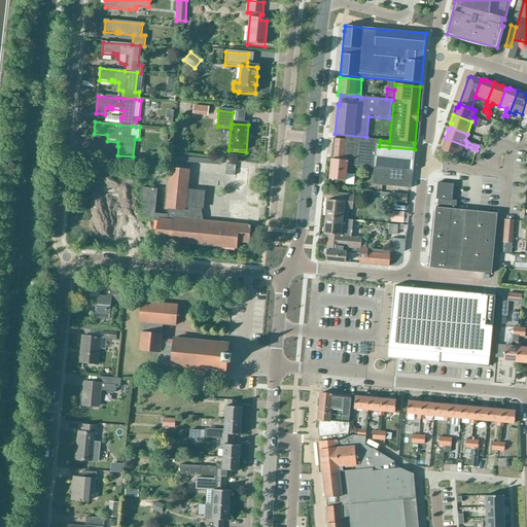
[(351,167),(374,169),(377,140),(345,137),(345,140),(334,139),(331,160),(330,160),(328,180),(345,181),(345,184),(352,185),(353,175),(351,175),(351,167)]
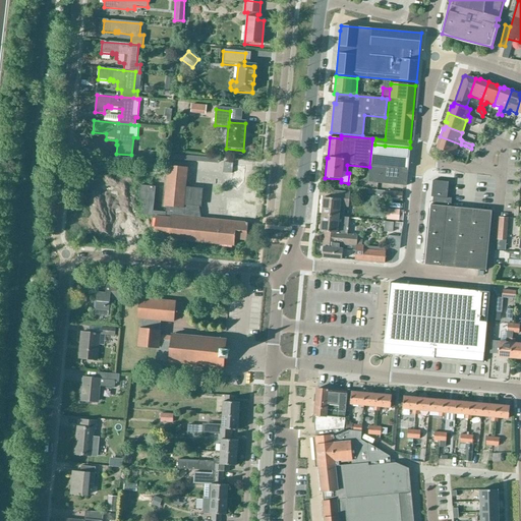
[(440,136),(437,145),(439,146),(437,150),(454,155),(457,148),(459,149),(461,145),(440,136)]
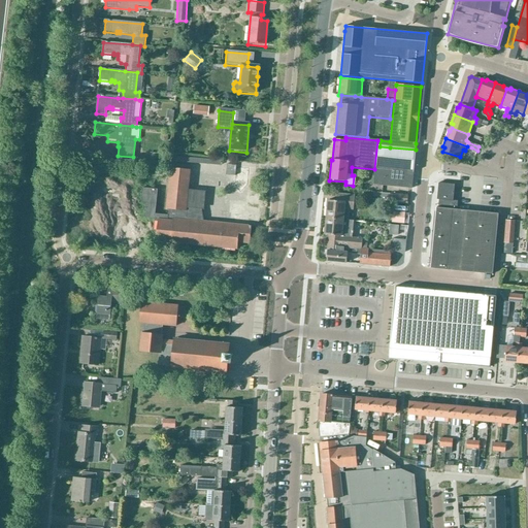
[(374,169),(373,185),(411,189),(416,150),(380,146),(381,140),(377,140),(374,169)]
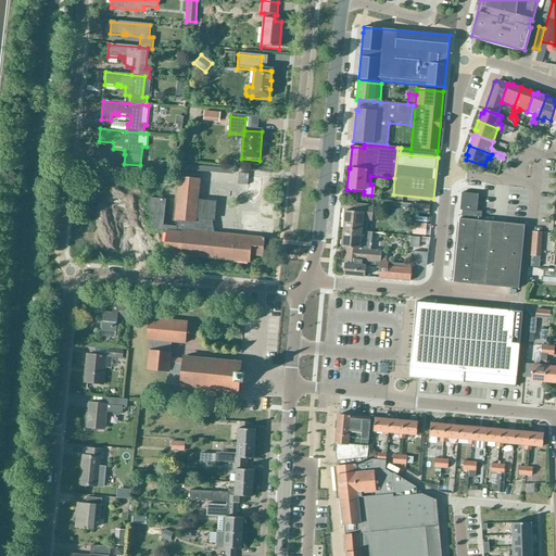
[(238,185),(248,185),(249,174),(239,173),(238,185)]
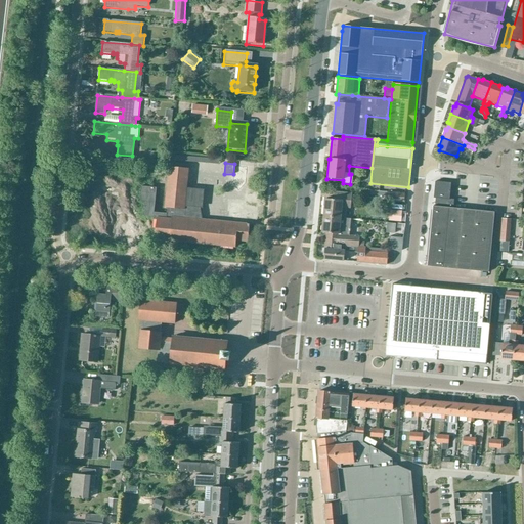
[(204,190),(187,189),(189,169),(169,167),(165,208),(167,208),(167,214),(154,213),(157,188),(141,187),(139,202),(144,203),(143,217),(157,218),(155,239),(235,248),(236,241),(248,242),(249,224),(198,220),(199,208),(202,208),(204,190)]
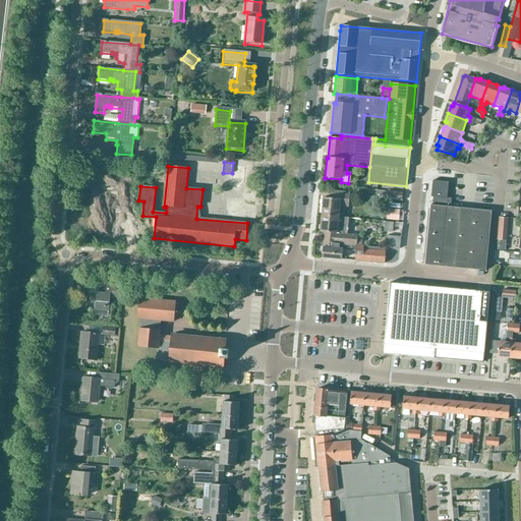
[(429,205),(450,207),(451,198),(447,197),(449,182),(432,180),(430,196),(432,196),(432,205),(429,205)]
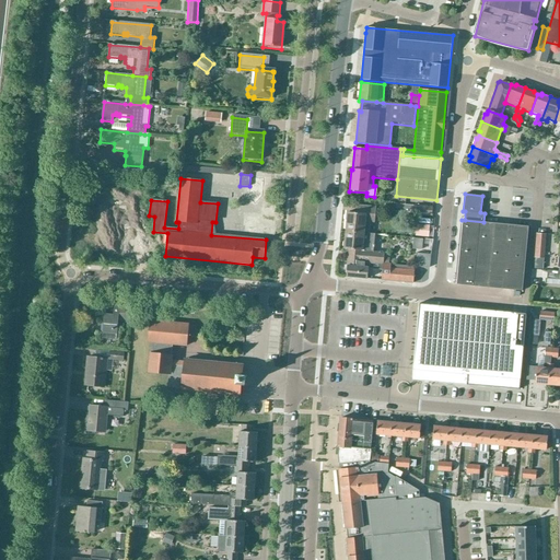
[(419,214),(432,216),(432,207),(420,206),(419,214)]
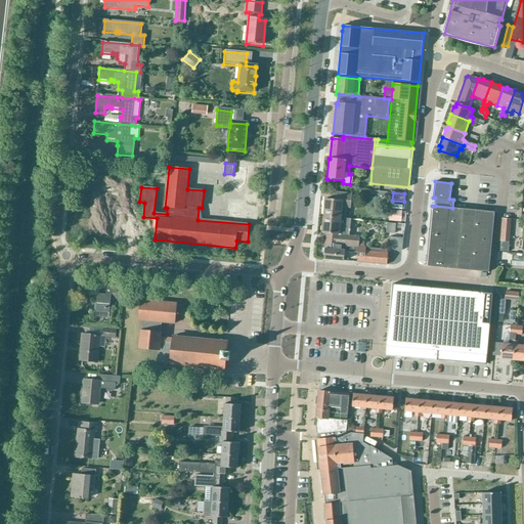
[(325,200),(323,217),(340,219),(340,218),(345,219),(346,209),(350,209),(352,195),(334,193),(334,201),(325,200)]
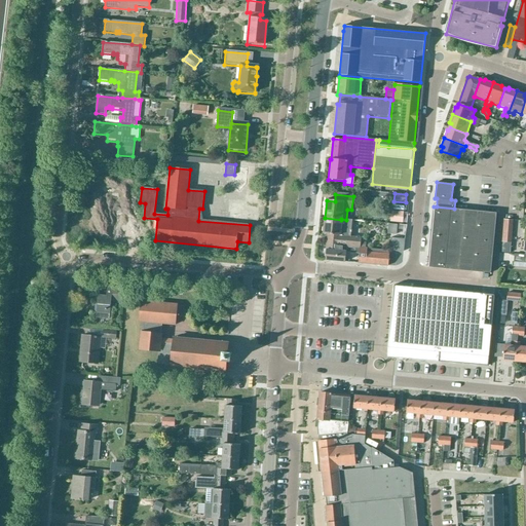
[(455,210),(454,209),(434,207),(427,267),(490,273),(496,214),(455,210)]
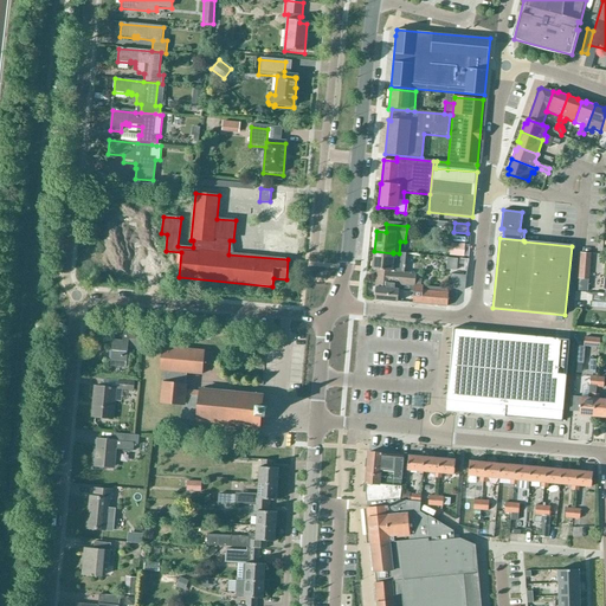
[(450,255),(464,256),(465,244),(451,243),(450,255)]
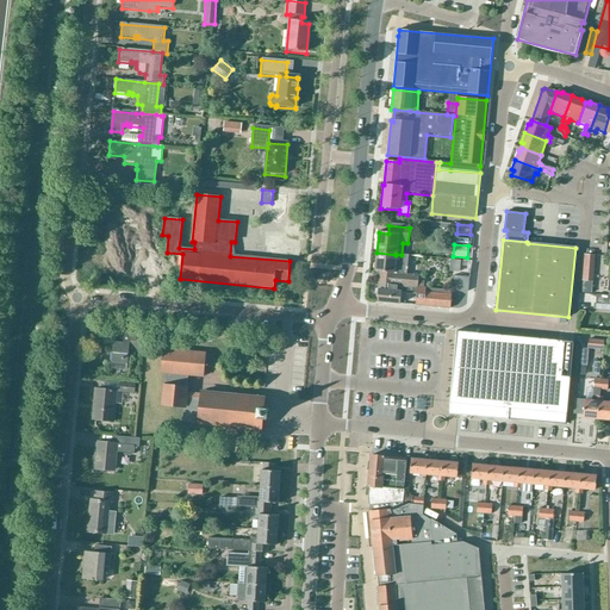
[(377,253),(375,272),(380,272),(379,285),(398,286),(417,288),(418,288),(424,288),(424,281),(418,280),(419,277),(406,275),(409,255),(402,255),(396,254),(396,255),(377,253)]
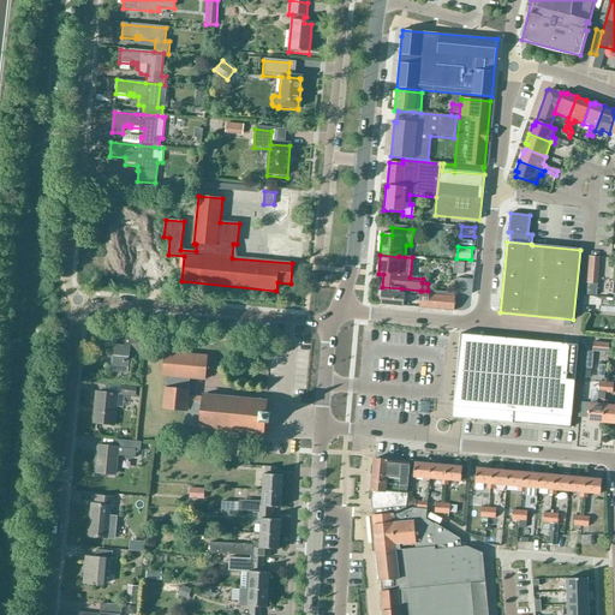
[(587,284),(586,296),(597,296),(597,285),(598,263),(598,258),(589,258),(589,263),(587,284)]
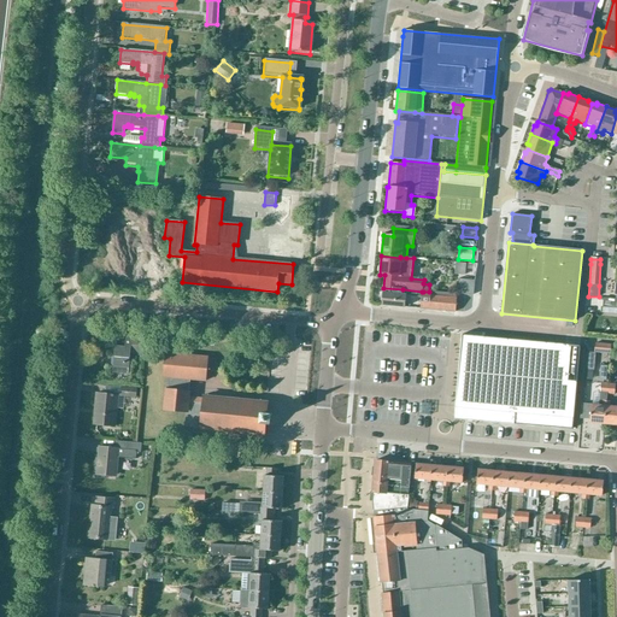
[(456,263),(454,275),(465,275),(465,269),(465,264),(457,263),(456,263)]
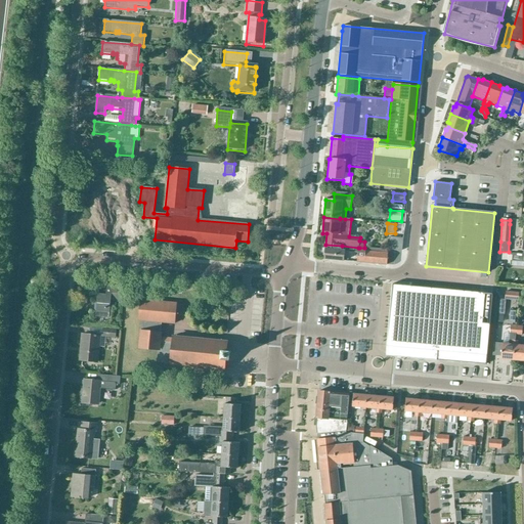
[(390,247),(403,249),(404,235),(391,234),(390,247)]
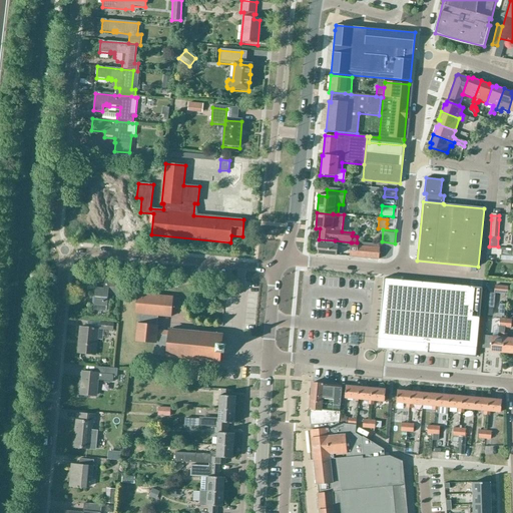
[(335,240),(319,239),(317,254),(337,257),(338,245),(334,245),(335,240)]
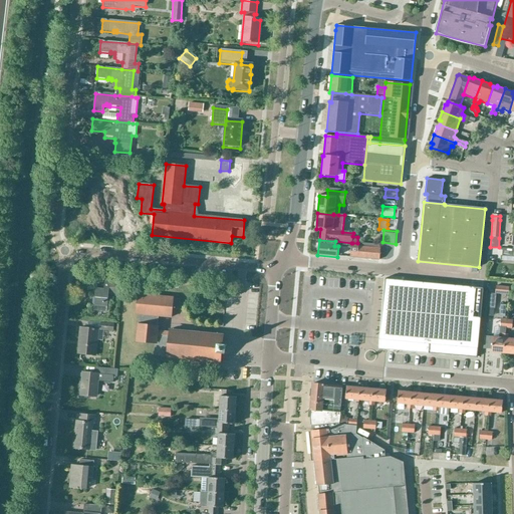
[(351,243),(350,257),(359,258),(360,247),(367,247),(367,244),(357,243),(352,243),(351,243)]
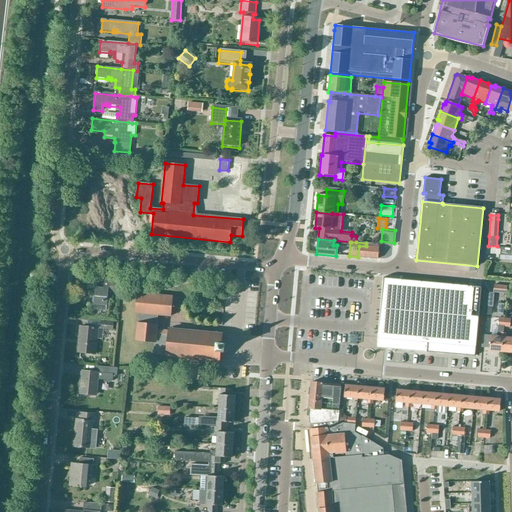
[(359,246),(358,257),(378,259),(379,245),(366,243),(366,246),(359,246)]
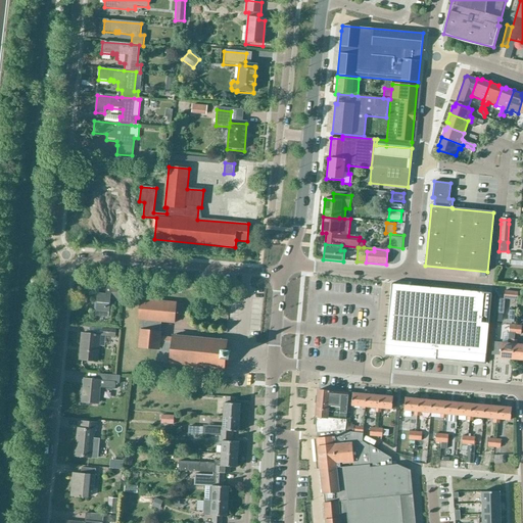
[(522,267),(522,254),(511,253),(510,266),(522,267)]
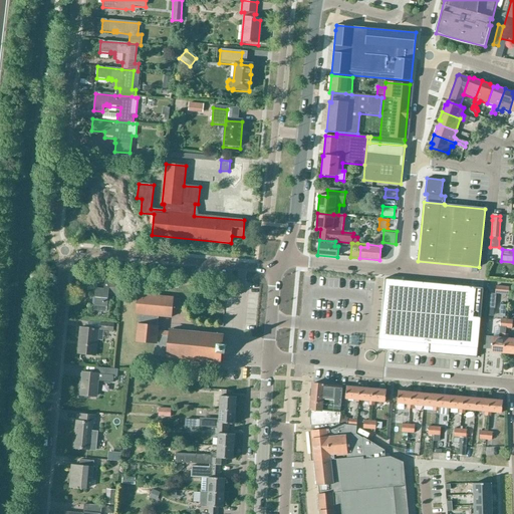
[(193,278),(184,277),(182,277),(181,285),(193,286),(193,278)]
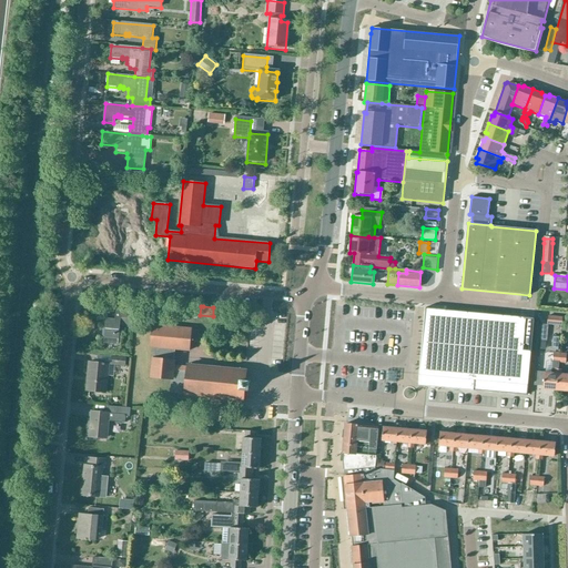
[(134,310),(128,308),(115,308),(114,320),(105,320),(103,343),(118,343),(120,325),(133,326),(134,310)]
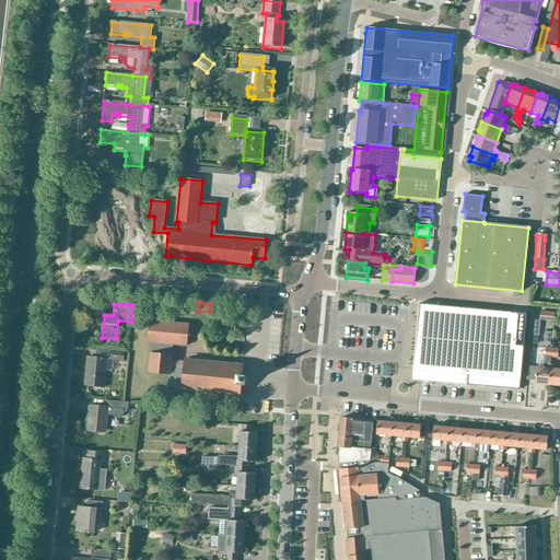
[(419,304),(412,380),(420,381),(520,389),(526,314),(419,304)]
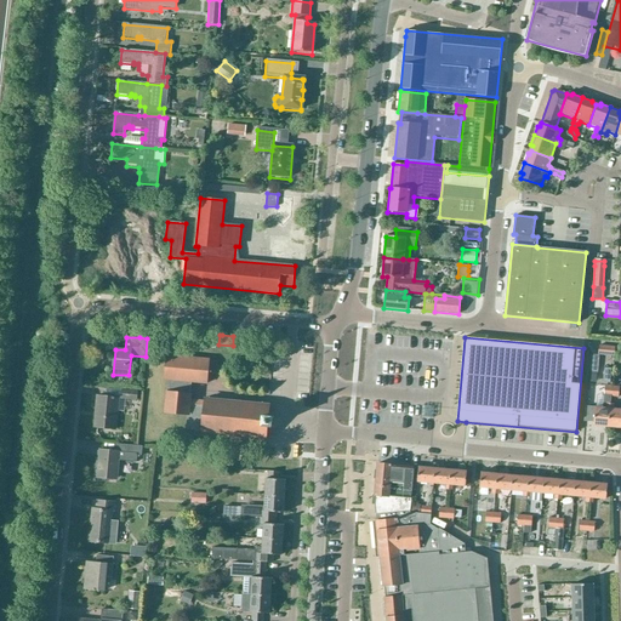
[(599,345),(598,354),(614,357),(615,347),(599,345)]
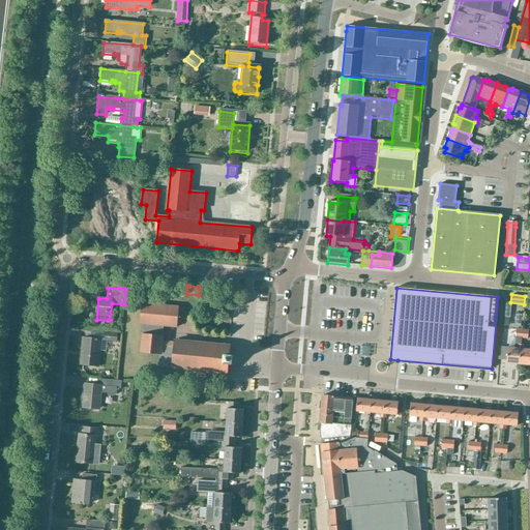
[(188,343),(175,342),(175,344),(162,343),(164,326),(177,328),(179,307),(142,304),(140,324),(144,325),(141,353),(160,354),(159,366),(193,370),(193,372),(195,372),(195,371),(200,371),(199,373),(201,373),(201,371),(206,372),(206,373),(208,373),(208,372),(213,372),(213,374),(215,374),(215,372),(219,373),(219,375),(222,375),(222,373),(226,373),(226,375),(227,375),(228,365),(233,365),(234,357),(229,356),(230,346),(228,345),(228,347),(224,347),(224,345),(223,345),(223,347),(217,346),(217,344),(215,344),(215,346),(211,346),(211,344),(209,344),(209,345),(203,345),(203,343),(202,343),(202,345),(197,344),(197,343),(195,342),(195,344),(189,343),(189,342),(188,342),(188,343)]
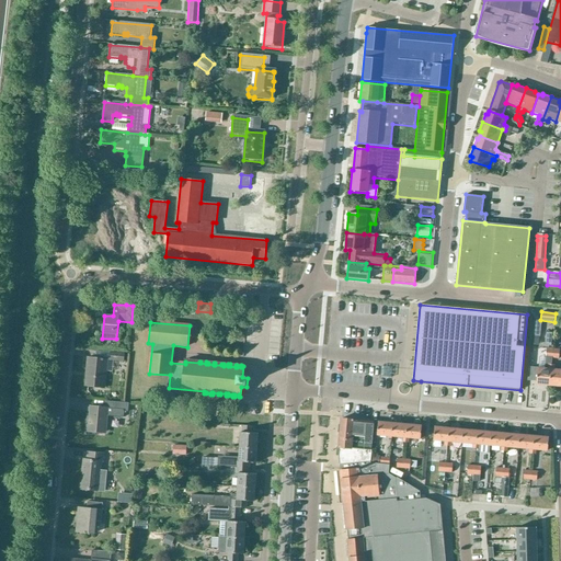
[(124,355),(110,354),(109,362),(124,363),(124,355)]
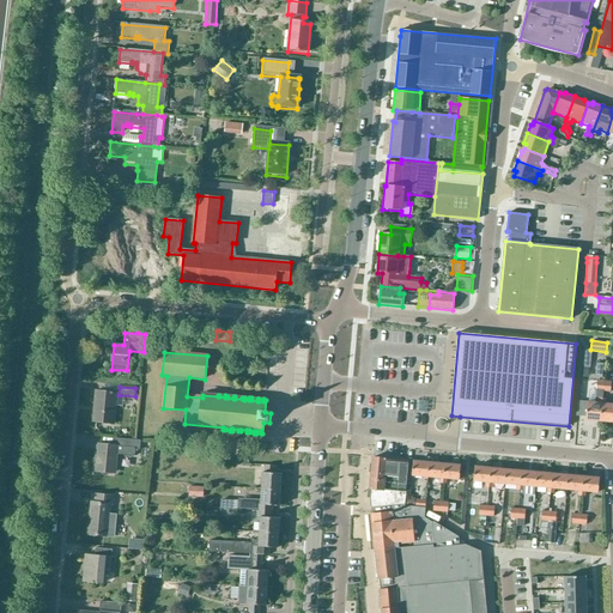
[(578,402),(577,418),(587,418),(587,420),(601,422),(602,399),(604,392),(596,392),(595,404),(578,402)]
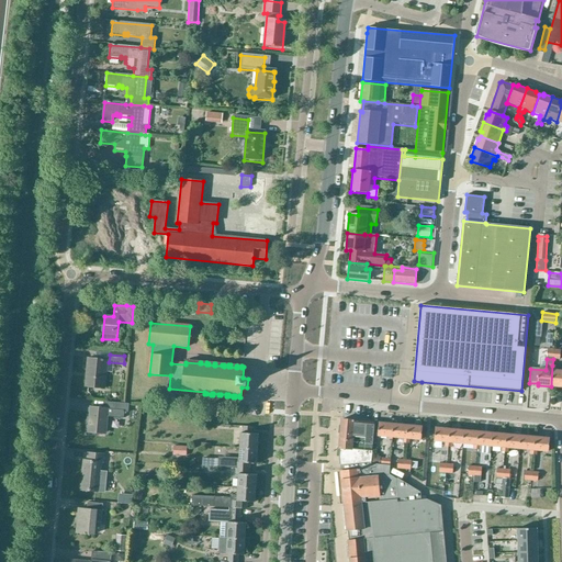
[(85,389),(104,391),(107,362),(88,360),(85,389)]
